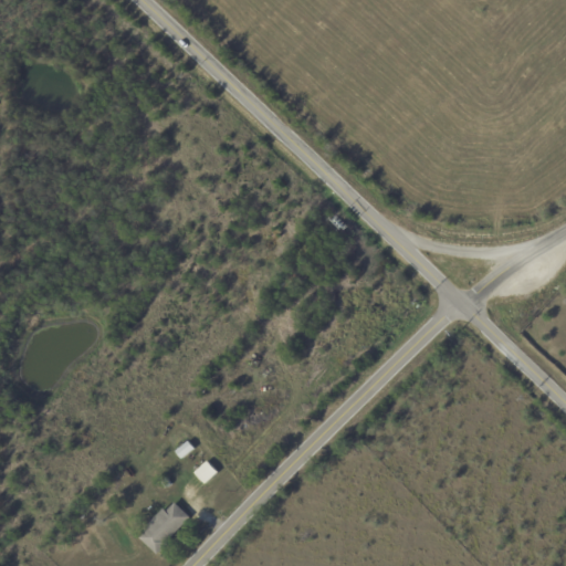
[(178,438),(182,441),(178,448),(173,444),(178,438)]
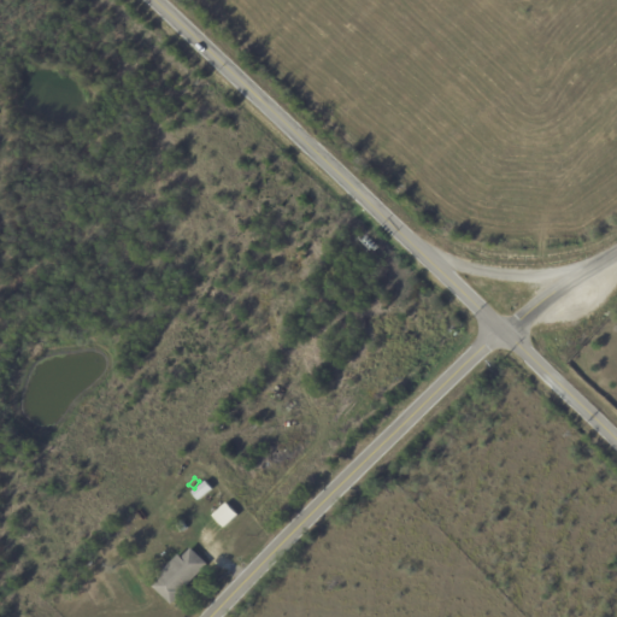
[(206,481),(213,491),(199,501),(192,492),(206,481)]
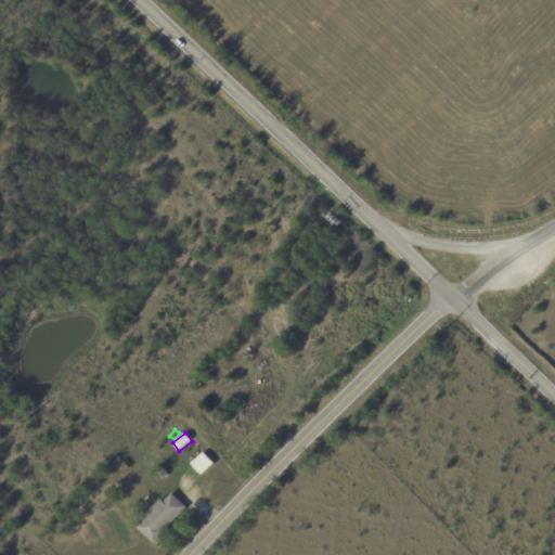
[(192,464),(203,476),(216,464),(205,452),(192,464)]
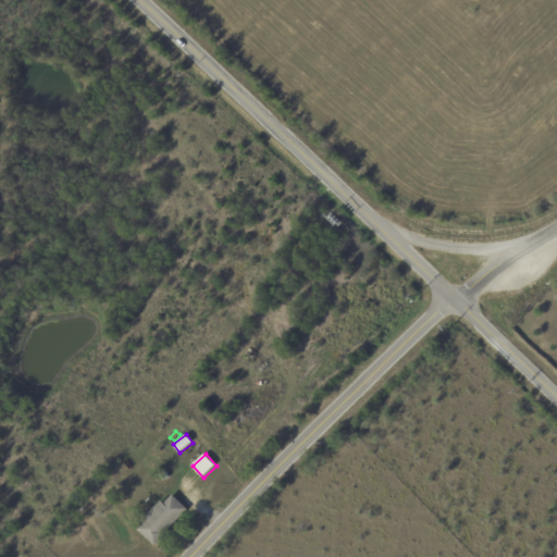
[(170,478),(164,482),(158,473),(163,469),(170,478)]
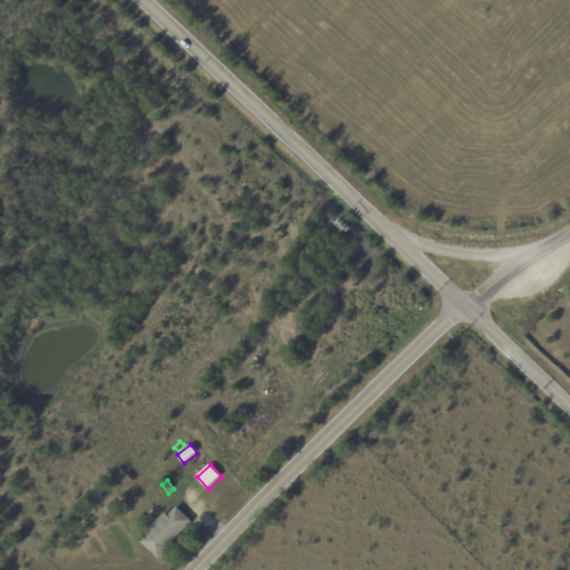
[(187,516),(192,521),(169,546),(170,547),(158,559),(141,541),(147,536),(145,533),(165,512),(168,514),(176,507),(187,516)]
